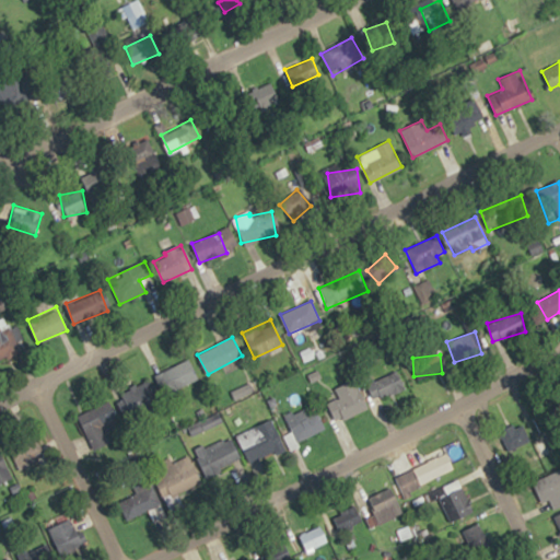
[(158,372),(164,393),(198,382),(191,361),(158,372)]
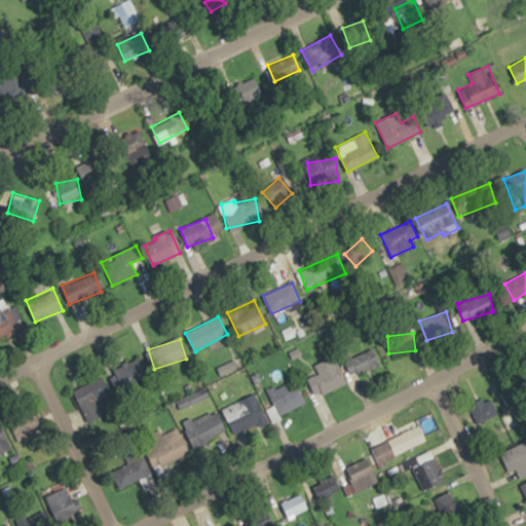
[(345,357),(350,375),(379,367),(375,349),(345,357)]
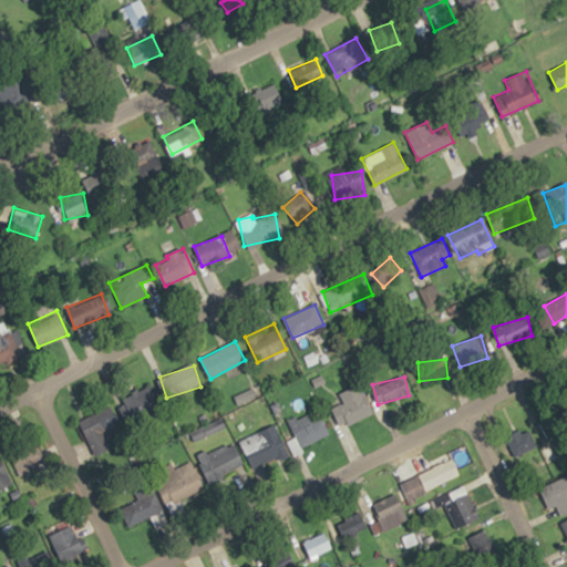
[(142,415),(162,410),(154,385),(134,392),(142,415)]
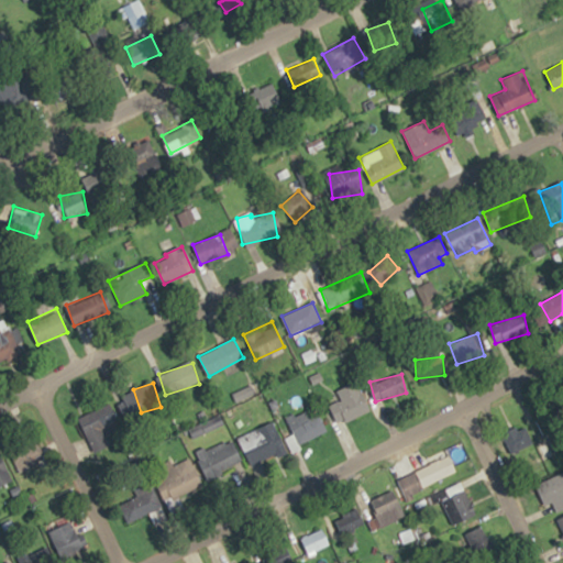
[(348,418),(366,411),(356,383),(338,389),(348,418)]
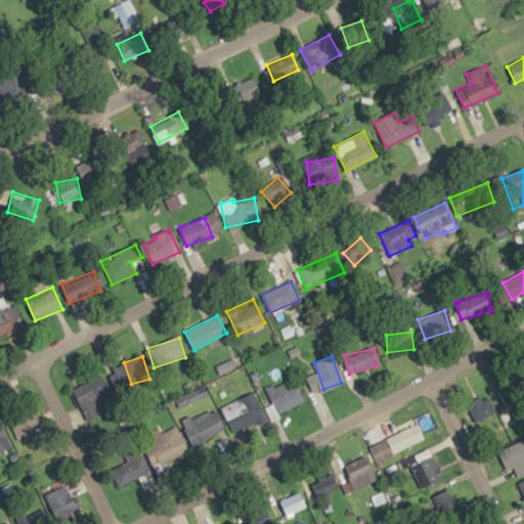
[(278,415),(304,401),(292,378),(266,391),(278,415)]
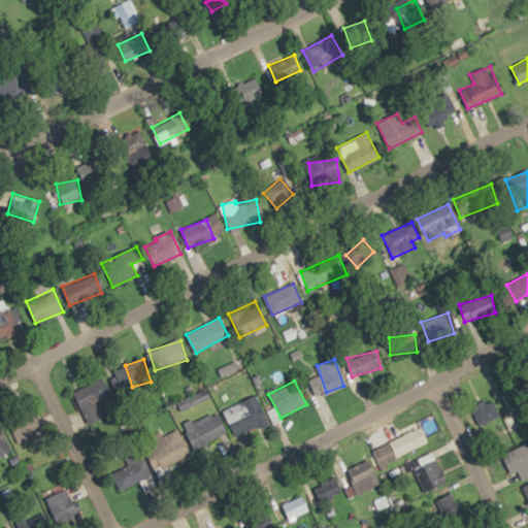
[(241,406),(245,416),(230,422),(236,437),(269,423),(258,398),(241,406)]
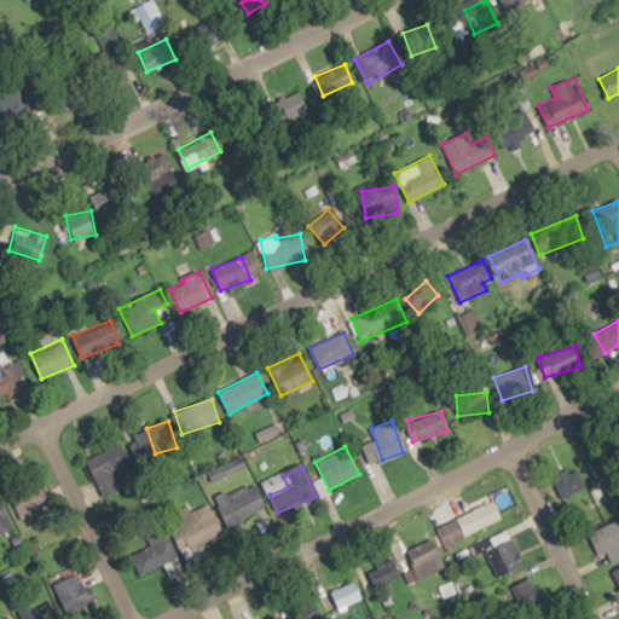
[(557,497),(584,492),(579,468),(553,473),(557,497)]
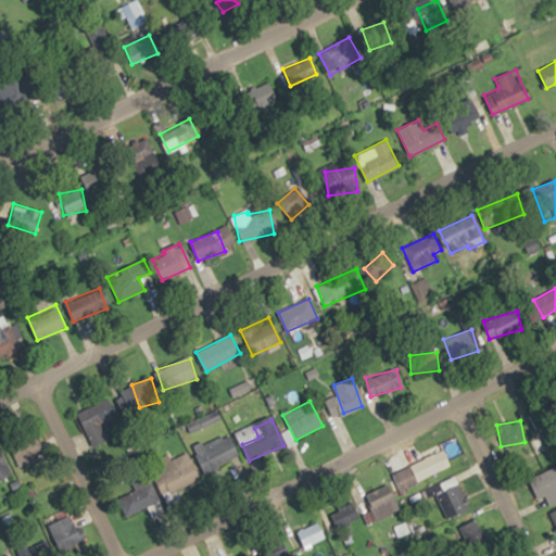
[(3,455),(32,468),(45,441),(16,428),(3,455)]
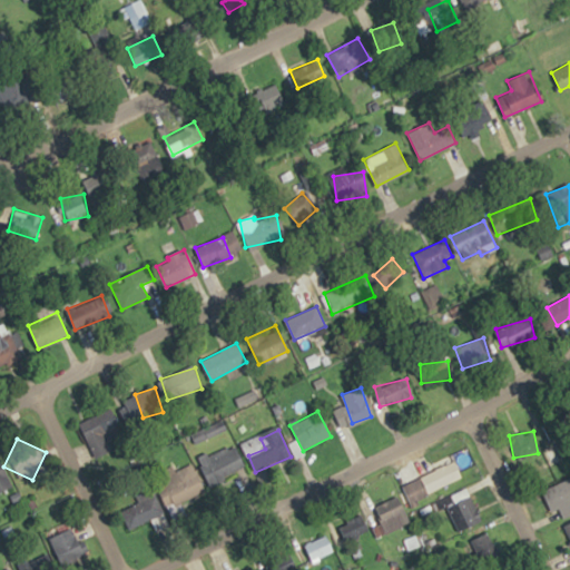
[(197,459),(210,489),(246,473),(234,443),(197,459)]
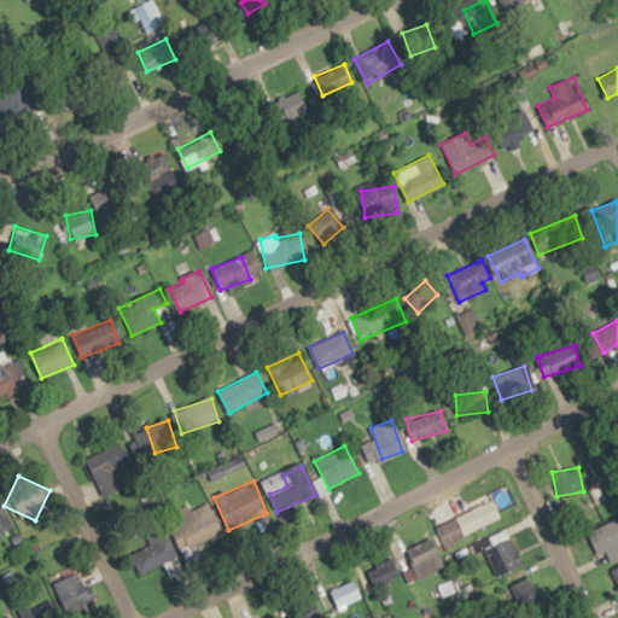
[(436,526),(445,548),(501,522),(491,500),(436,526)]
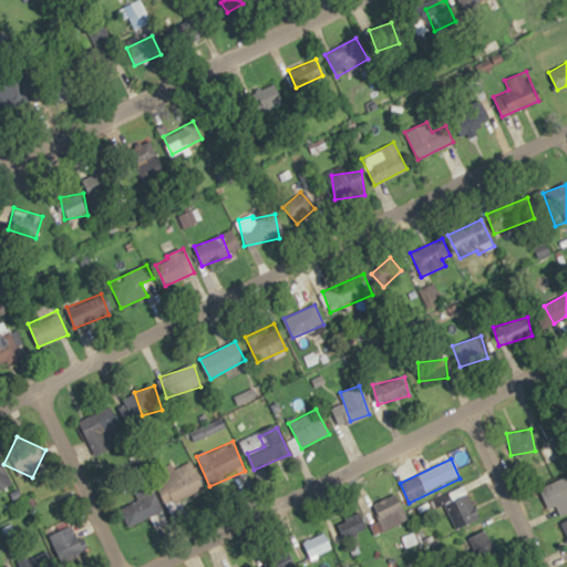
[(173,508),(205,485),(187,461),(155,485),(173,508)]
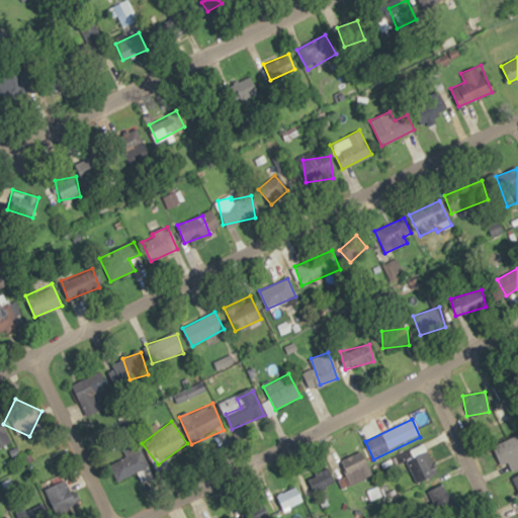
[(517,466),(517,436),(496,444),(505,471),(517,466)]
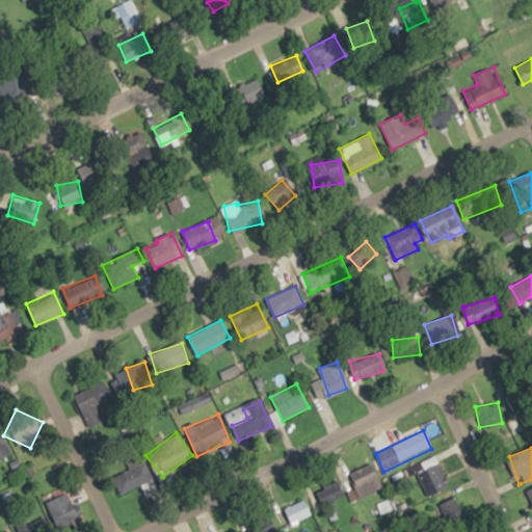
[(418,476),(431,497),(451,483),(433,457),(423,464),(426,470),(418,476)]
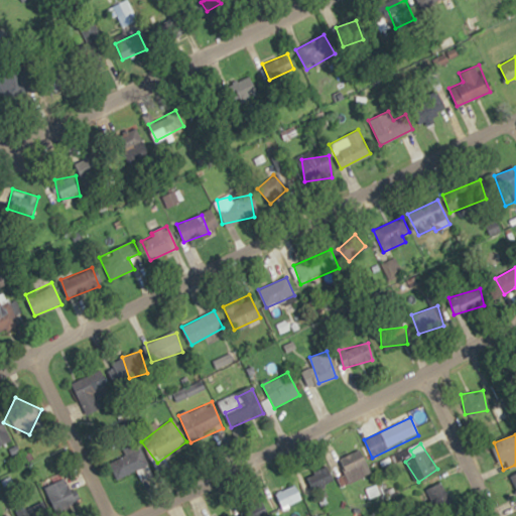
[(138,447),(108,463),(117,480),(147,465),(138,447)]
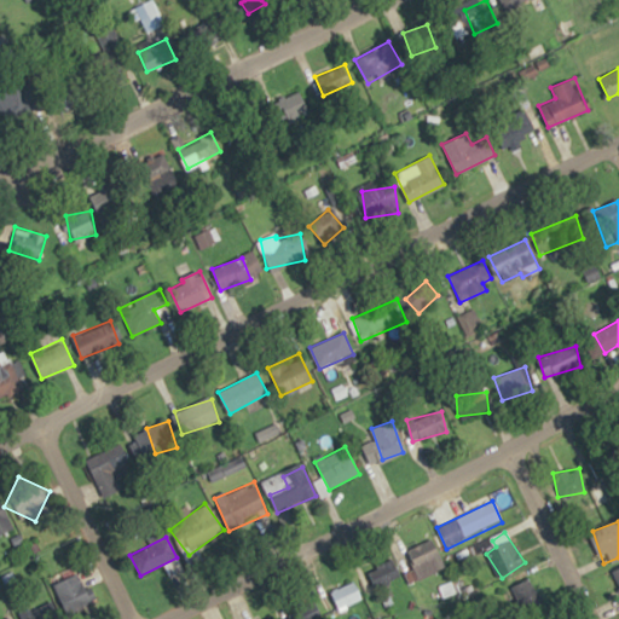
[(447,566),(432,538),(405,553),(421,580),(447,566)]
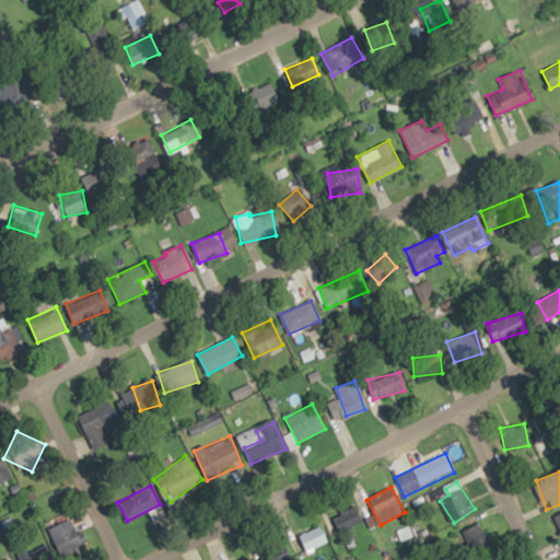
[(331,517),(340,534),(362,521),(353,505),(331,517)]
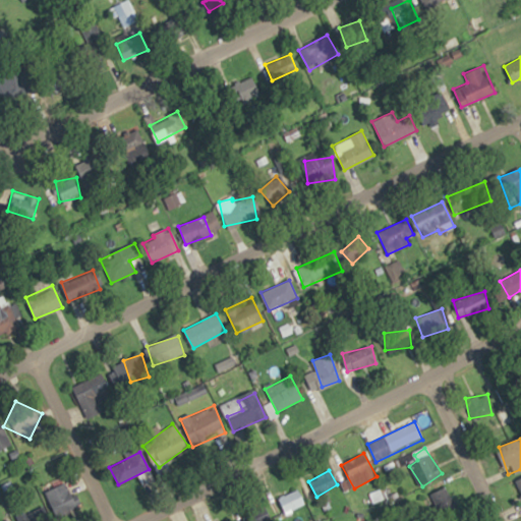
[(64,476),(43,485),(56,517),(77,507),(64,476)]
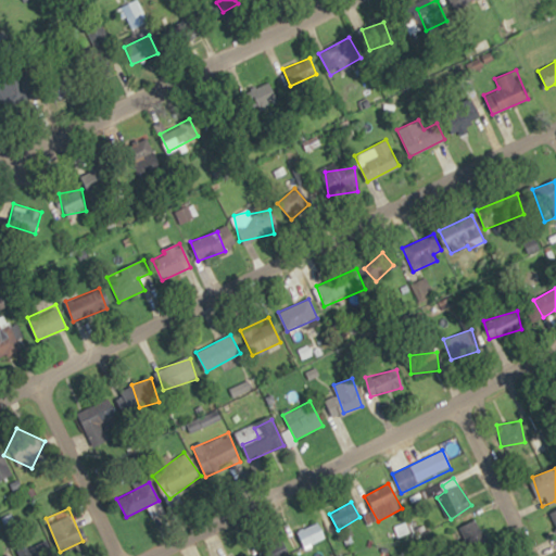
[(295,532),(304,548),(326,536),(317,520),(295,532)]
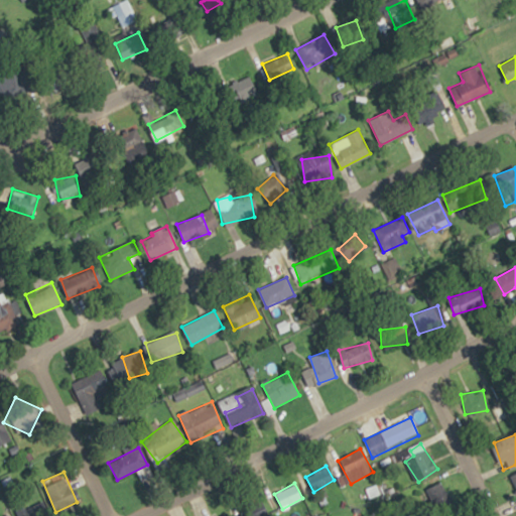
[(45,515),(46,501),(19,500),(18,515),(45,515)]
